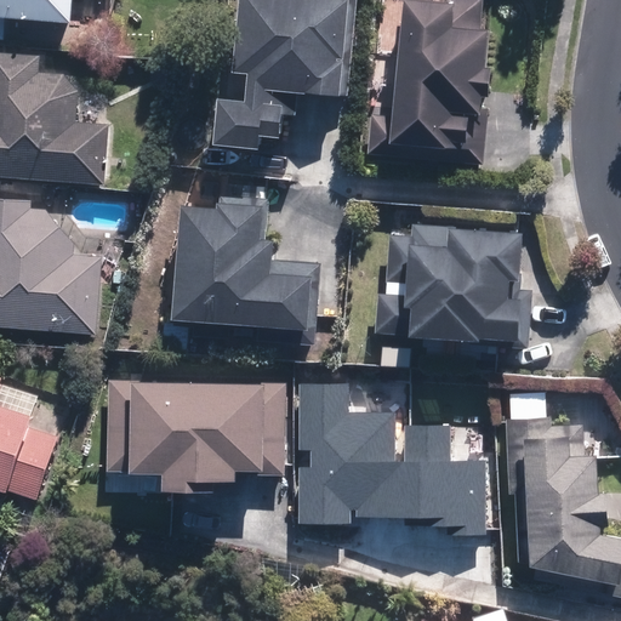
[(0,0),(0,41),(6,43),(7,22),(70,26),(70,11),(89,12),(89,0),(0,0)]
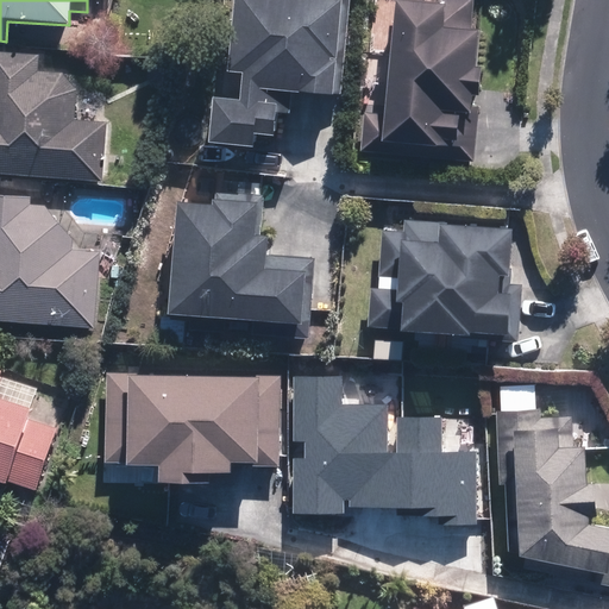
[(290,96),(343,99),(347,0),(230,0),(226,73),(239,74),(238,101),(212,100),(209,145),(253,148),(255,136),(278,137),(280,115),(289,117),(290,96)]
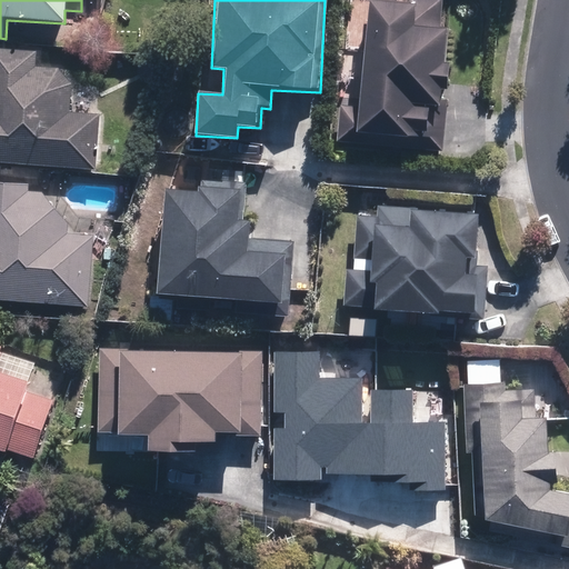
[(389,0),(366,0),(358,107),(338,105),(335,141),(441,149),(445,101),(438,100),(438,92),(443,92),(448,26),(441,26),(442,0),(409,0),(410,1),(389,0)]
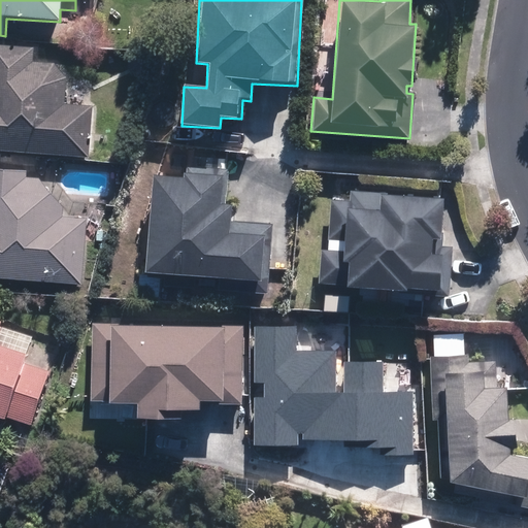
[(0,151),(87,157),(90,105),(64,104),(66,63),(34,61),(35,46),(0,43),(0,151)]
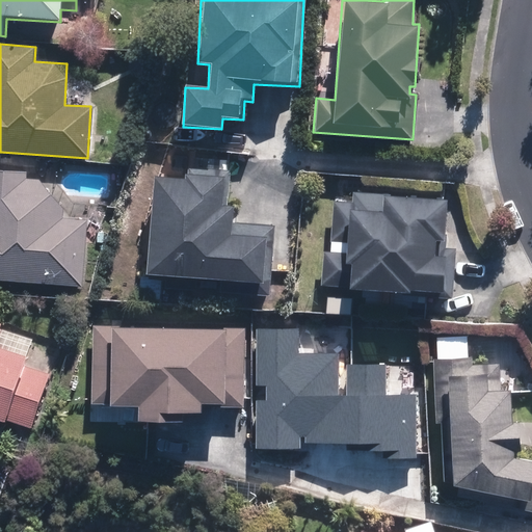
[(153,178),(153,179),(148,276),(269,283),(272,223),(234,221),(234,207),(228,207),(230,171),(185,169),(185,180),(153,178)]
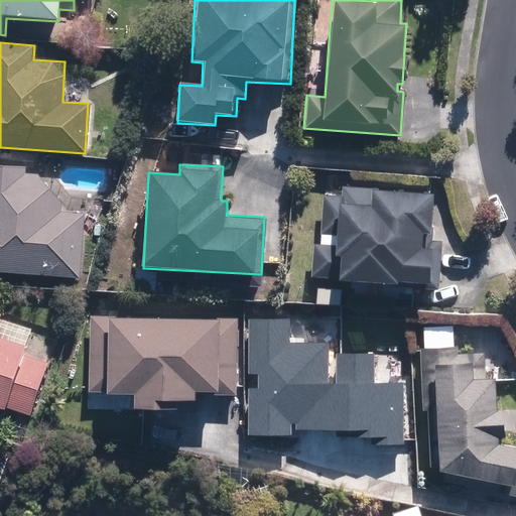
[(0,273),(79,278),(83,211),(62,210),(62,201),(47,200),(48,178),(40,178),(41,175),(25,174),(26,167),(0,165),(0,273)]
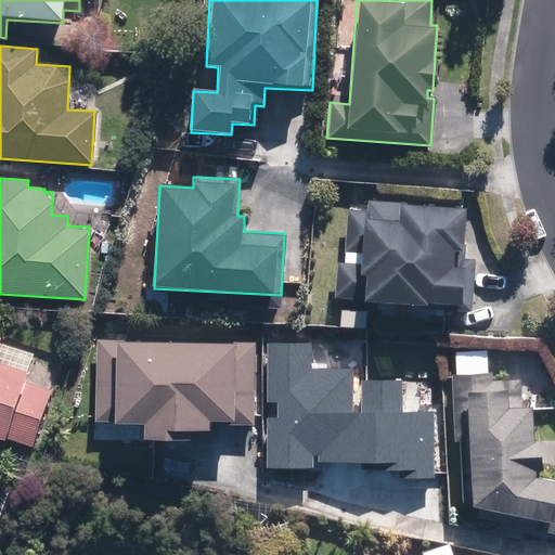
[(474,258),(460,257),(462,204),(366,199),(366,213),(346,211),(343,263),(338,262),(336,302),(472,309),(474,258)]
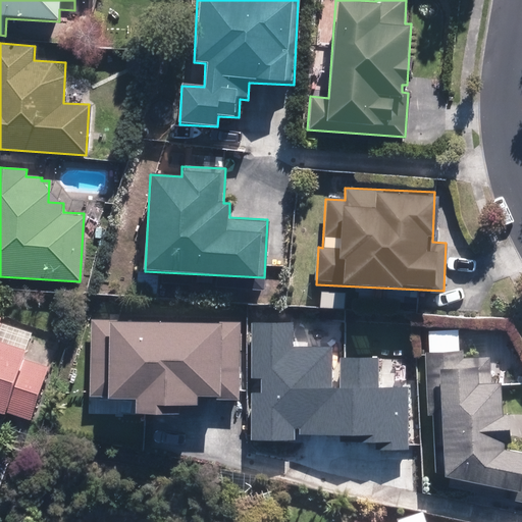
[(240,316),(98,311),(91,310),(88,399),(133,400),(132,412),(198,415),(198,406),(236,407),(240,316)]
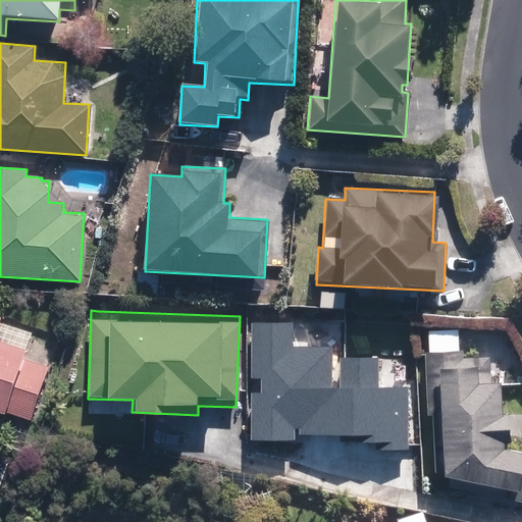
[(0,414),(30,424),(49,367),(23,359),(28,348),(0,337),(0,317),(1,315),(0,315),(0,414)]
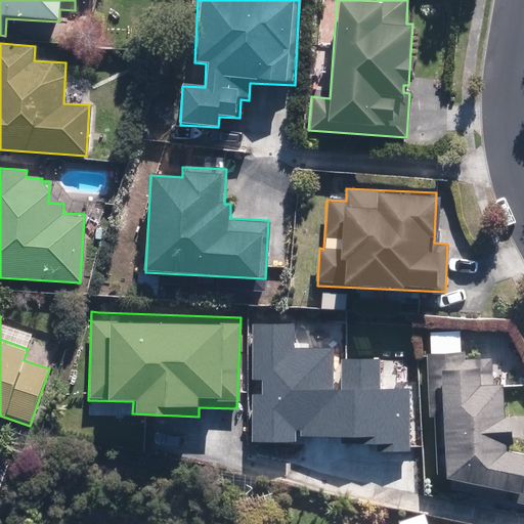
[(461,332),(430,331),(430,353),(425,353),(425,419),(431,419),(431,478),(523,508),(523,453),(509,451),(501,352),(461,353),(461,332)]
